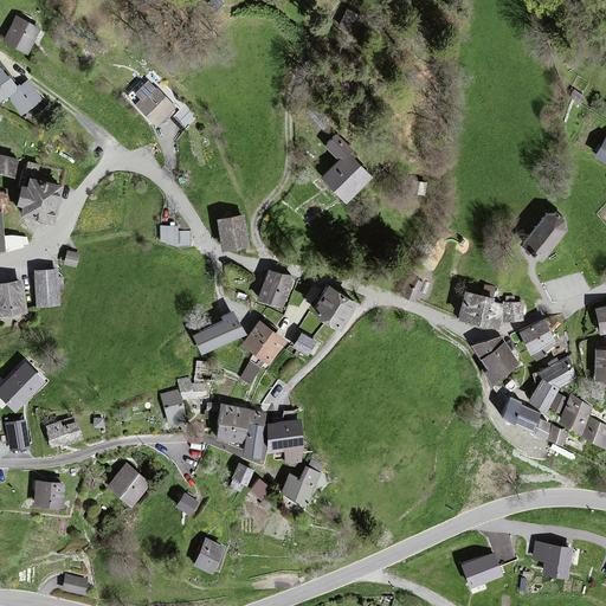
[(37,30),(14,18),(1,42),(25,53),(37,30)]
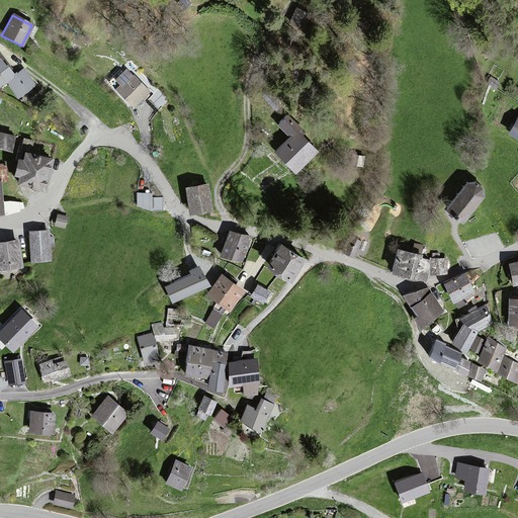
[(34,87),(23,70),(13,77),(6,67),(4,68),(0,61),(0,86),(6,83),(17,99),(34,87)]
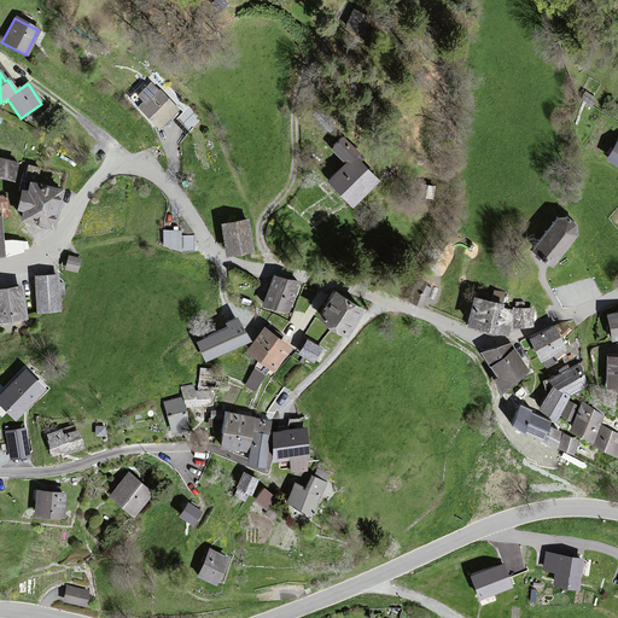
[(178,111),(156,89),(136,108),(158,130),(178,111)]
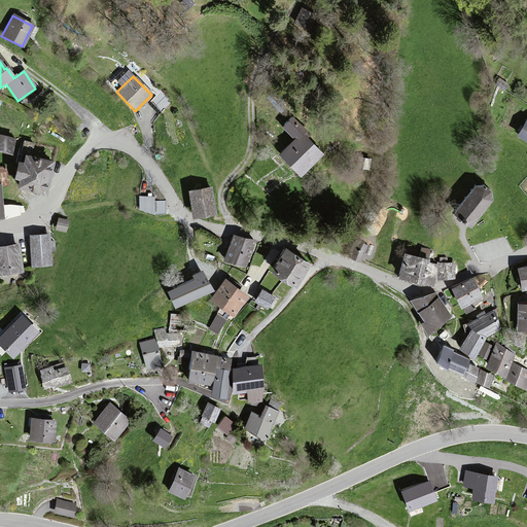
[(500,78),(496,84),(504,90),(508,83),(500,78)]
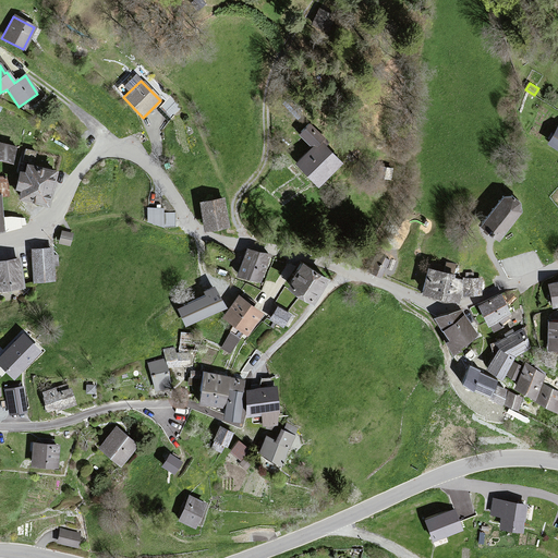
[(557,129),(555,128),(545,143),(557,150),(557,129)]
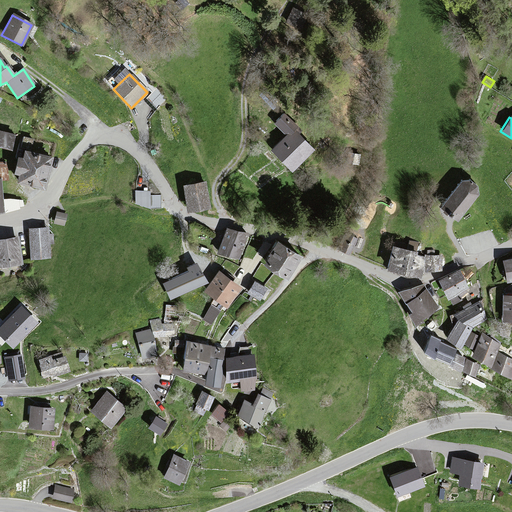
[(312,150),(292,129),(270,149),(289,170),(312,150)]
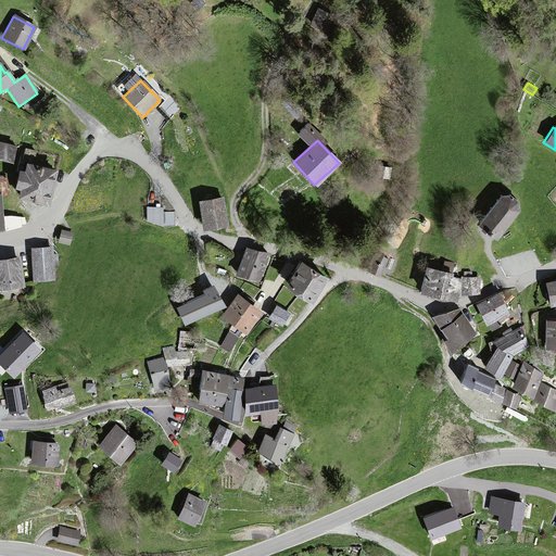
[(0,143),(0,159),(10,162),(14,148),(0,143)]
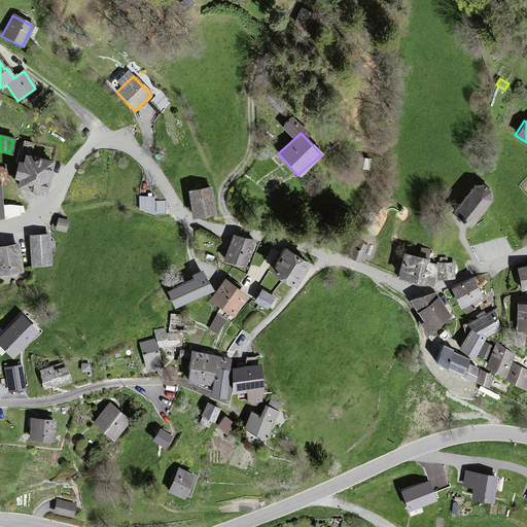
[(22,141),(19,152),(31,155),(34,143),(24,140),(24,141),(22,141)]
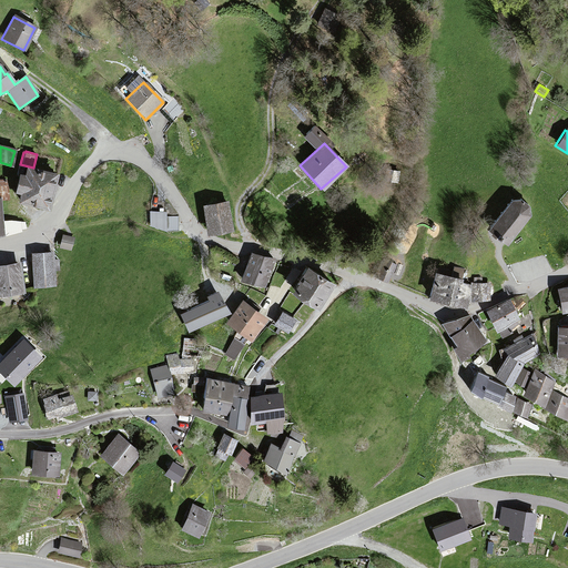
[(56,175),(24,168),(22,176),(17,175),(16,180),(12,192),(18,194),(16,204),(47,211),(56,175)]
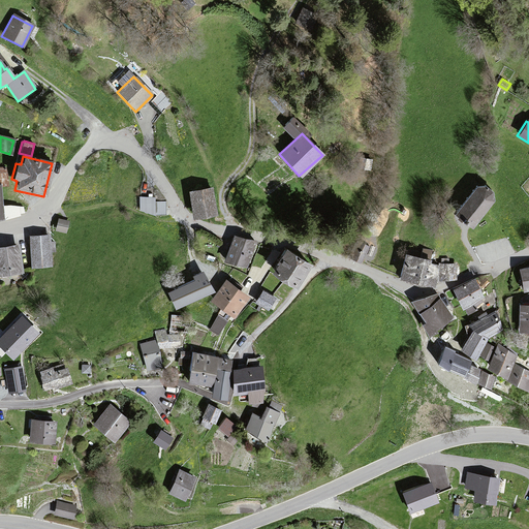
[(360,166),(370,167),(371,159),(362,158),(360,166)]
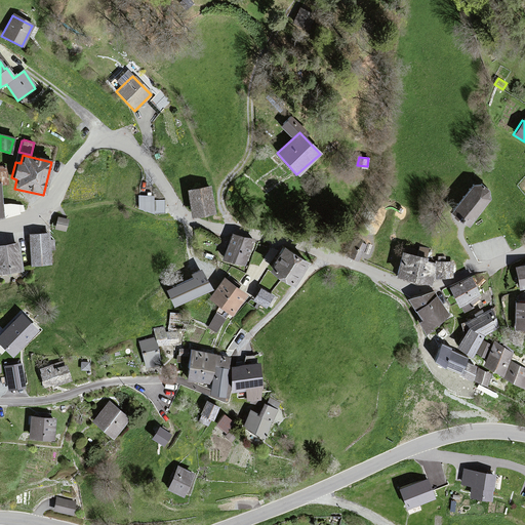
[(472,186),(449,213),(466,227),(488,201),(489,192),(482,186),(472,186)]
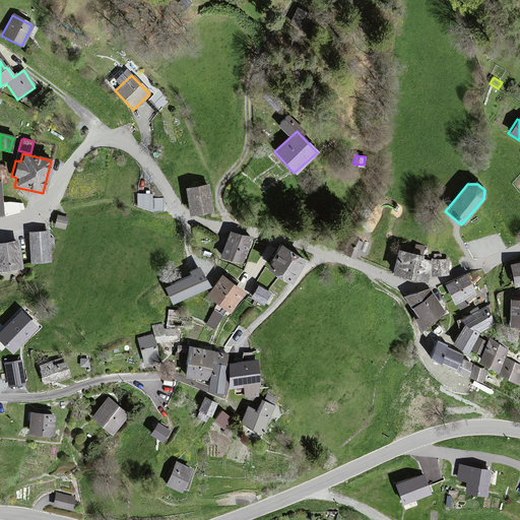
[(207,186),(185,190),(189,215),(211,212),(207,186)]
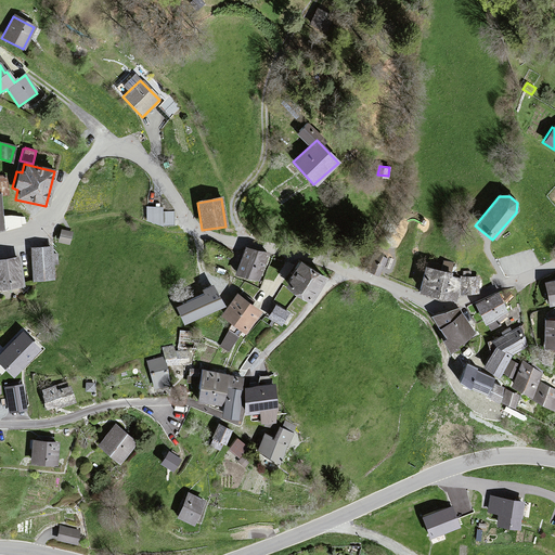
[(149,221),(164,229),(176,229),(176,214),(164,214),(162,214),(162,209),(149,209),(149,221)]
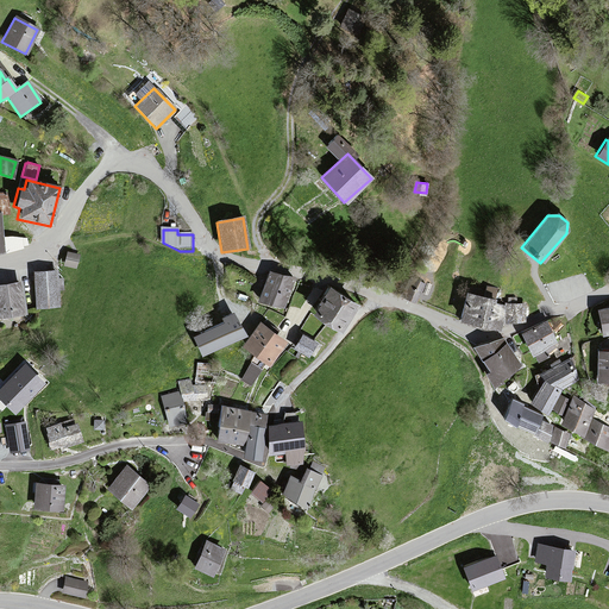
[(2,249),(5,251),(27,244),(27,237),(1,236),(2,249)]
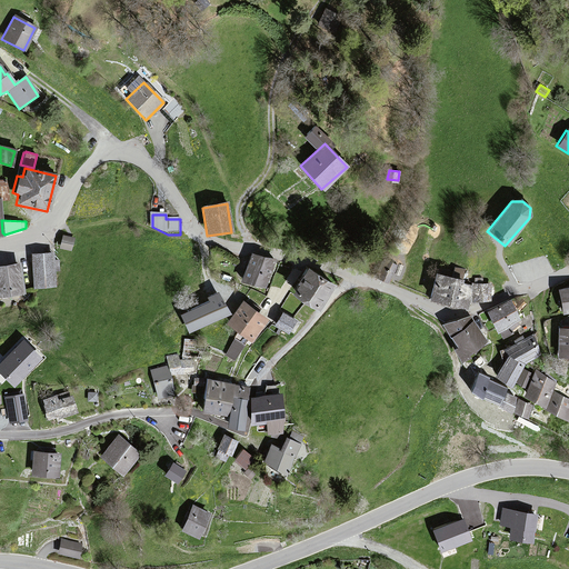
[(65,237),(65,238),(60,248),(71,251),(75,240),(66,237),(65,237)]
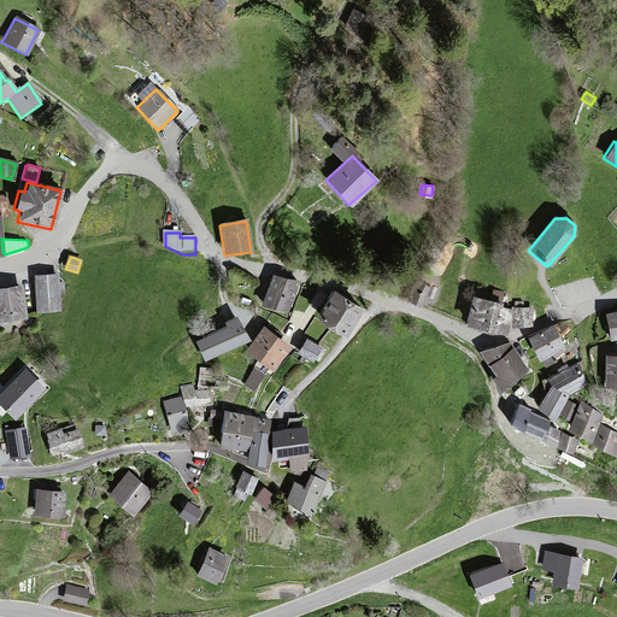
[(62,311),(58,275),(35,277),(37,313),(62,311)]
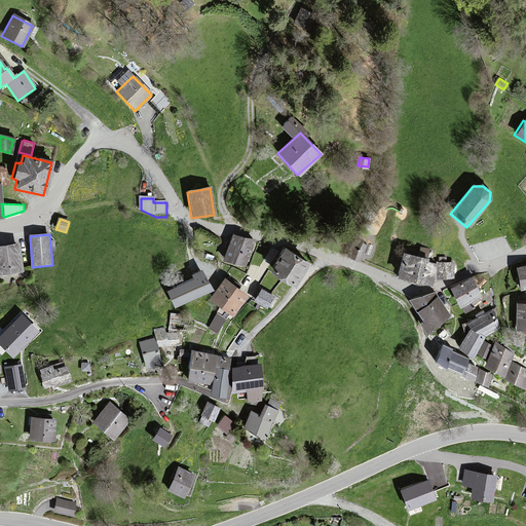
[(224,261),(243,268),(253,242),(233,235),(224,261)]
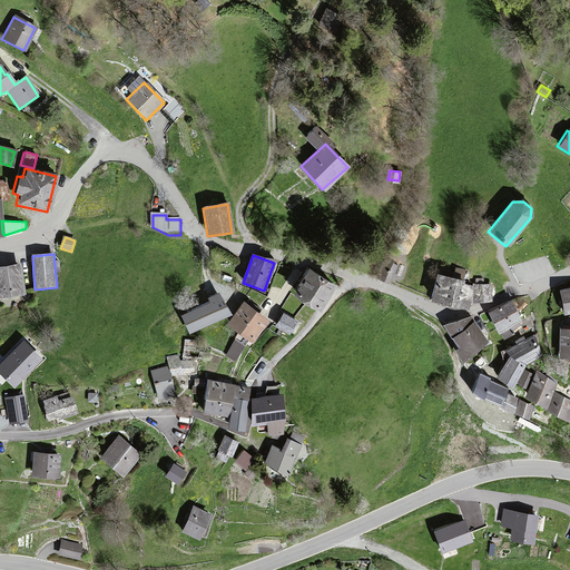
[(390,284),(397,266),(385,262),(379,279),(390,284)]
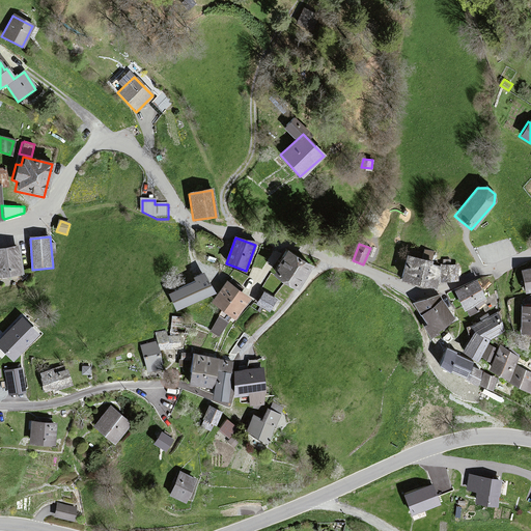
[(0,277),(23,273),(19,246),(0,249),(0,277)]
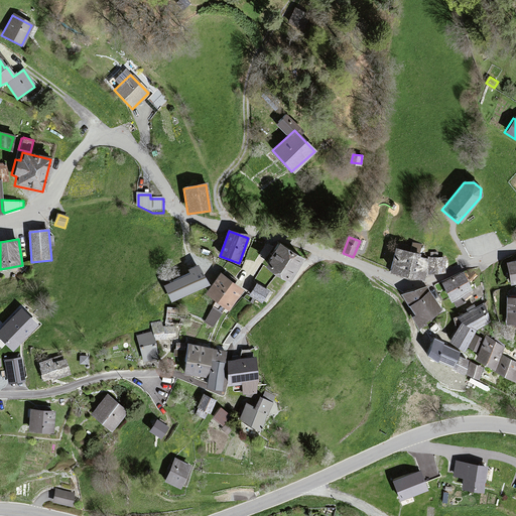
[(267,256),(269,270),(286,280),(300,257),(275,242),(267,256)]
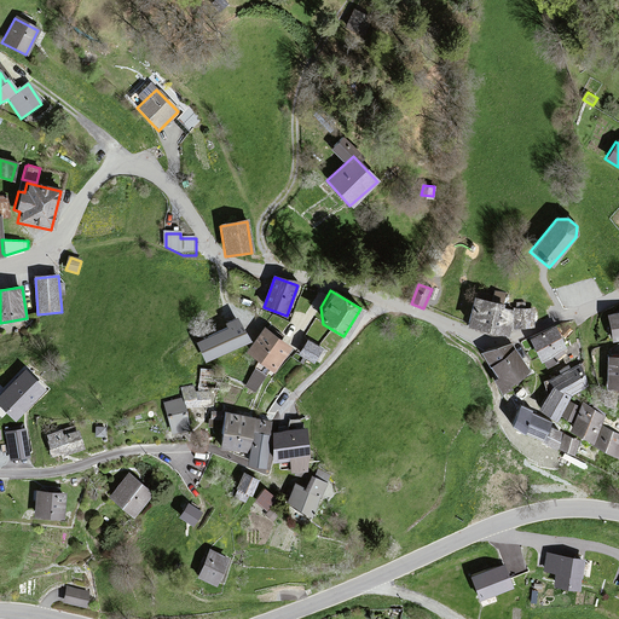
[(502,305),(472,298),(464,324),(505,335),(510,312),(501,310),(502,305)]
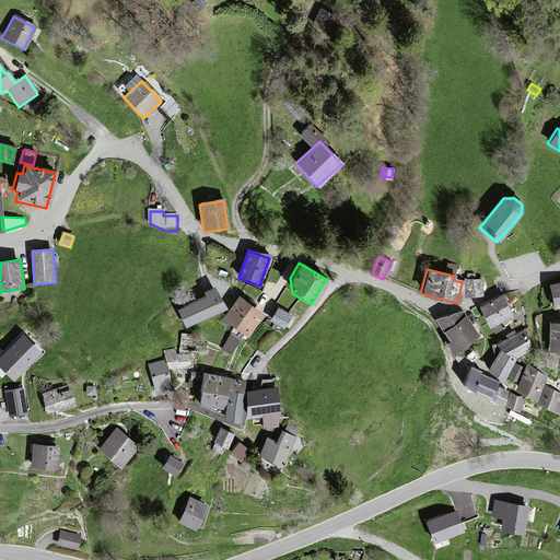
[(467,293),(481,293),(481,279),(467,278),(467,293)]
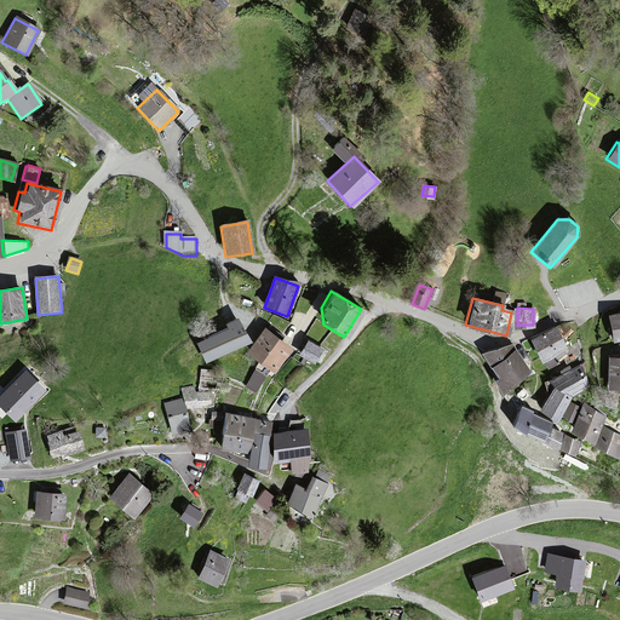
[(619,314),(607,316),(610,342),(619,339),(619,314)]
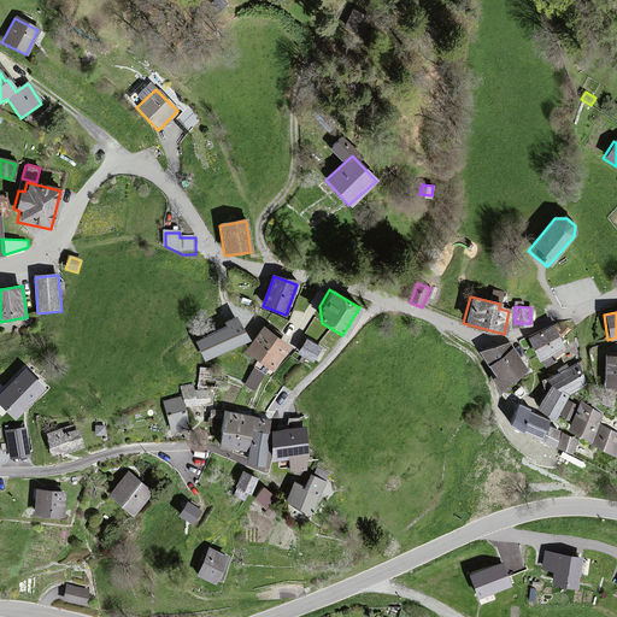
[(246,340),(238,324),(201,341),(209,358),(246,340)]
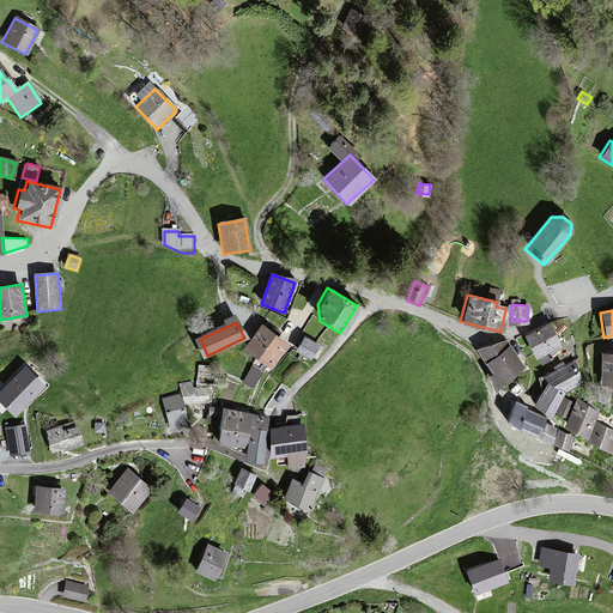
[(558,346),(547,325),(523,335),(533,357),(558,346)]
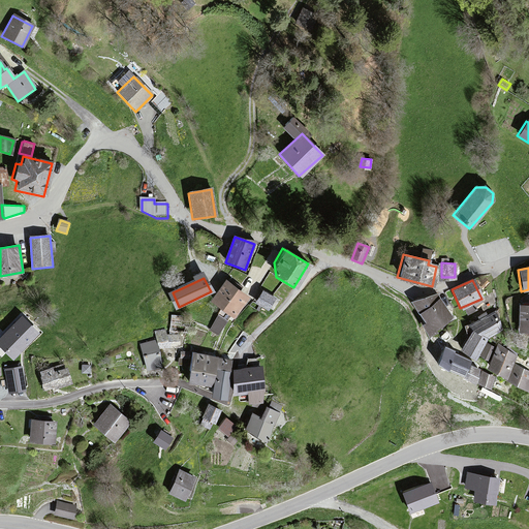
[(247,298),(224,281),(210,303),(232,318),(247,298)]
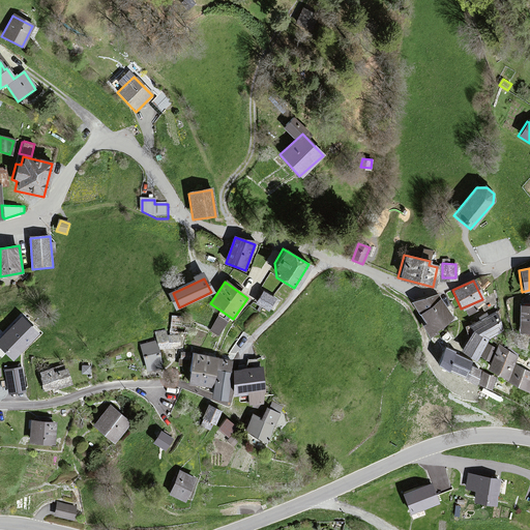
[(486,303),(481,305),(484,311),(499,303),(497,291),(483,299),(486,303)]
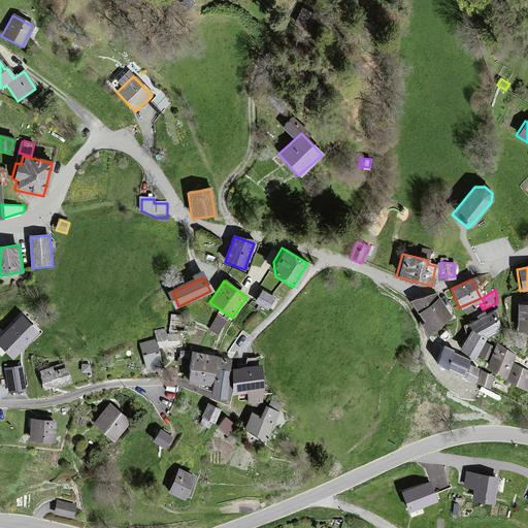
[(274,299),(262,291),(255,302),(267,309),(274,299)]
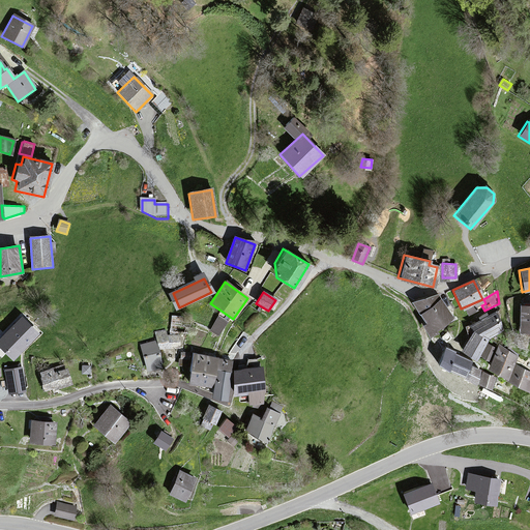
[(452,319),(436,295),(411,301),(424,323),(420,325),(428,334),(452,319)]
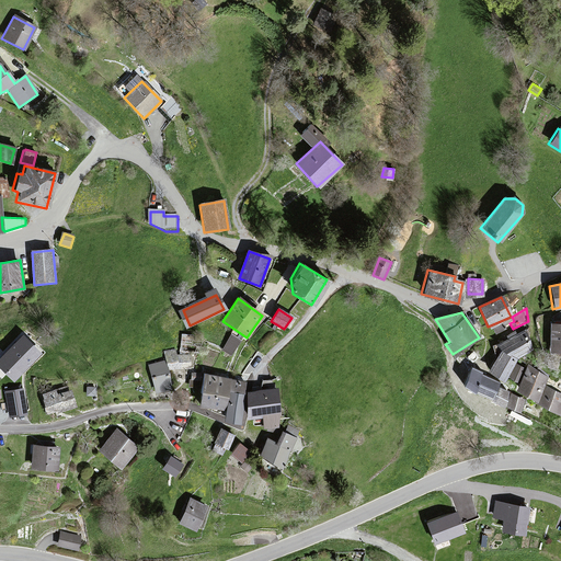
[(560,322),(548,323),(548,324),(547,352),(560,351),(560,322)]
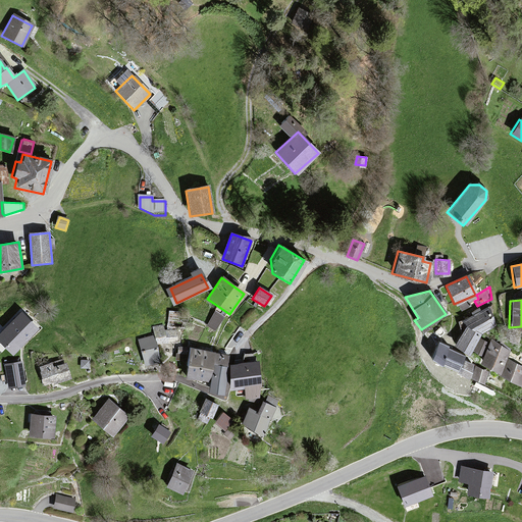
[(212,316),(219,321),(223,314),(216,309),(212,316)]
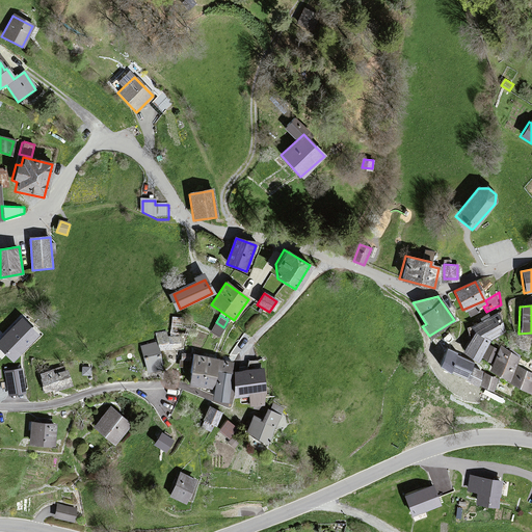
[(473,327),(489,340),(504,333),(497,316),(473,327)]
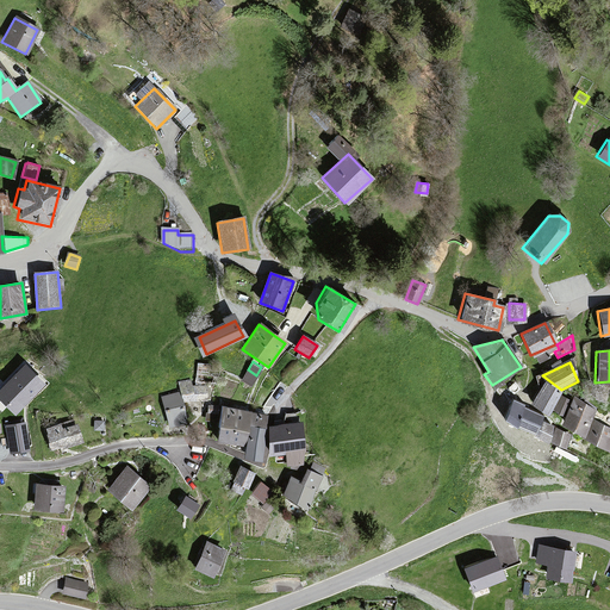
[(44,385),(25,366),(0,392),(0,398),(16,414),(44,385)]
